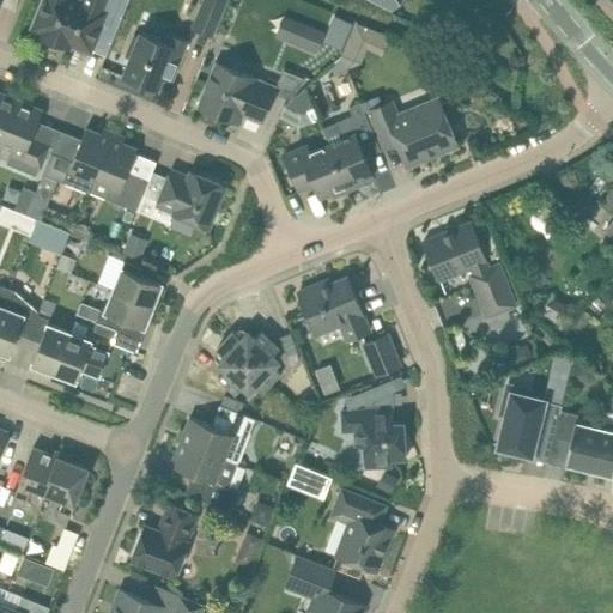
[(43,0),(34,28),(41,30),(40,35),(70,47),(72,43),(91,50),(107,11),(103,10),(105,0),(83,0),(83,1),(80,0),(43,0)]
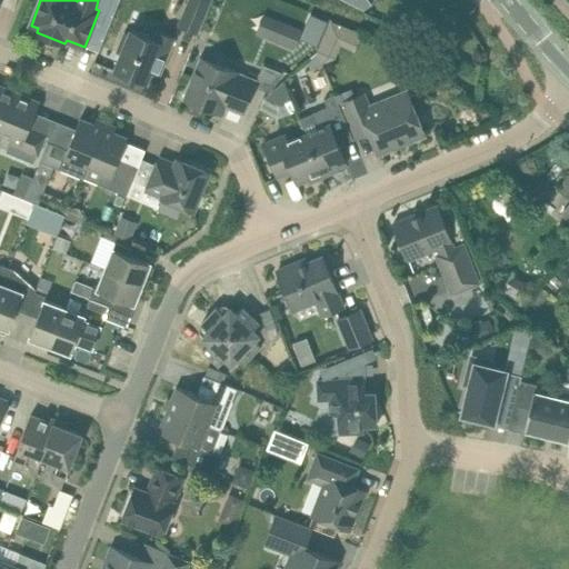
[(189,0),(179,26),(198,33),(210,0),(189,0)]
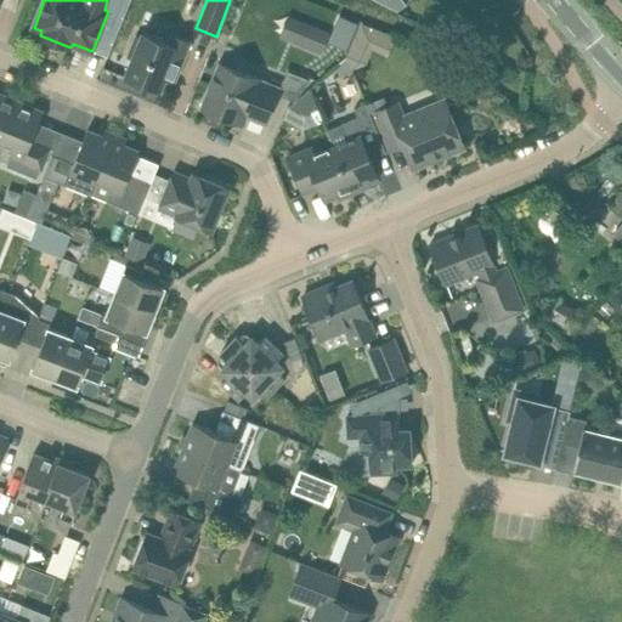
[(294,43),(322,54),(331,32),(304,21),(294,43)]
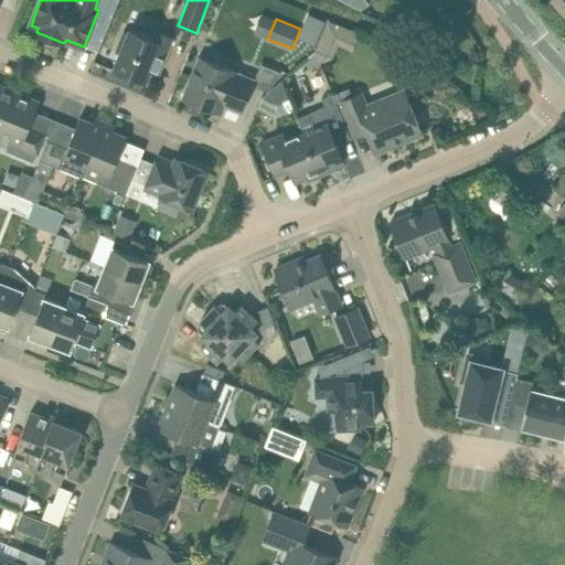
[(114,68),(147,82),(151,70),(160,73),(174,36),(158,30),(155,38),(130,28),(128,32),(125,31),(116,51),(120,52),(114,68)]
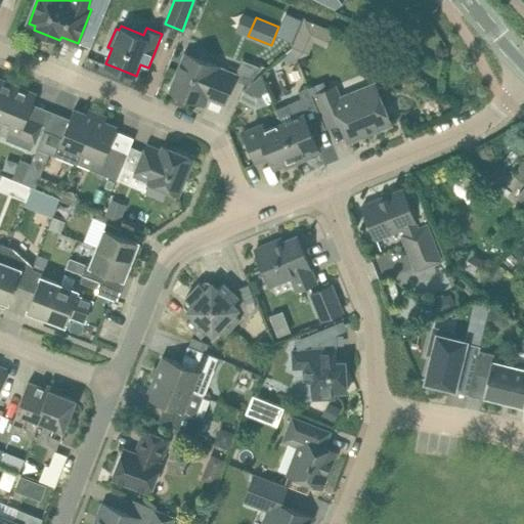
[(169,90),(206,104),(209,97),(224,104),(236,73),(185,52),(169,90)]
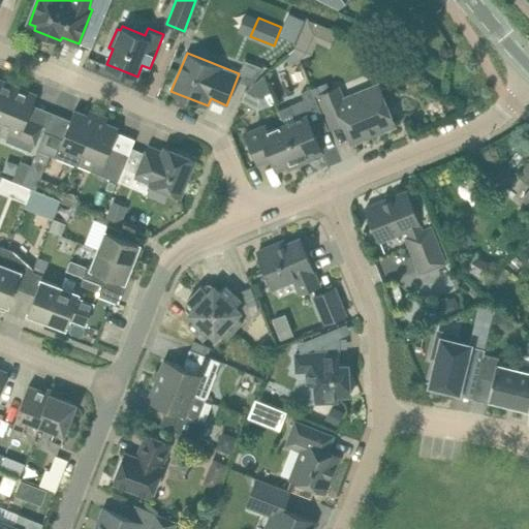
[(251,112),(275,102),(265,78),(241,87),(251,112)]
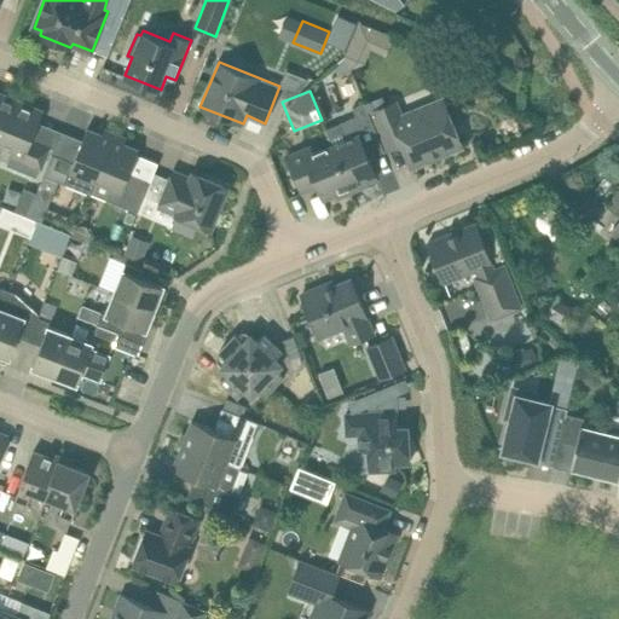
[(0,145),(0,146),(19,100),(0,92),(0,145)]
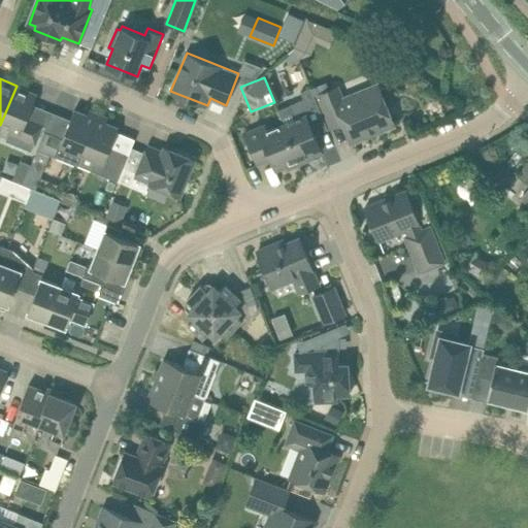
[(315,95),(329,129),(342,123),(351,142),(395,124),(378,84),(344,98),(339,86),(315,95)]
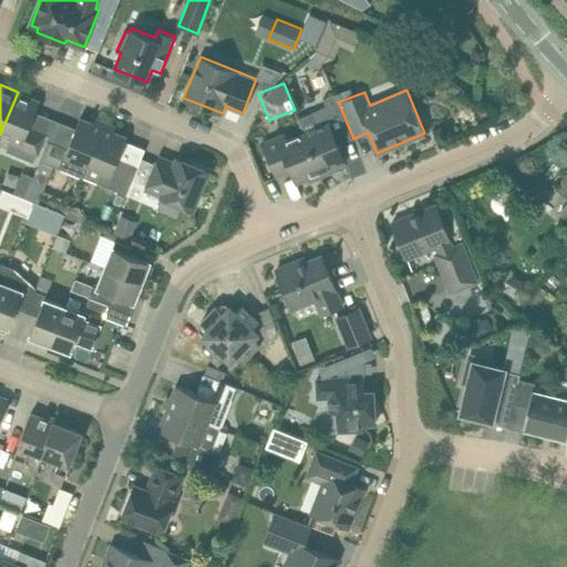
[(0,134),(11,138),(7,150),(34,162),(45,133),(30,126),(40,101),(18,92),(0,134)]
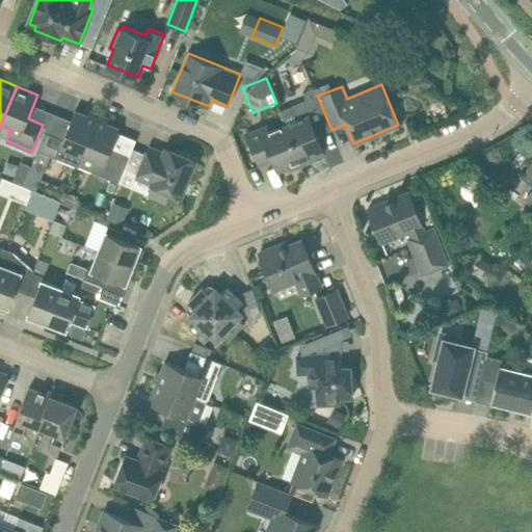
[(298,120),(286,124),(302,164),(315,159),(314,157),(324,153),(317,135),(331,130),(317,96),(314,88),(303,92),(307,100),(292,105),(298,120)]
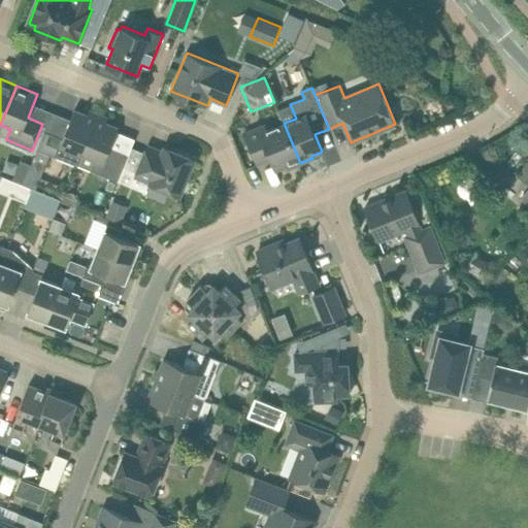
[(70,120),(52,112),(46,128),(62,134),(54,155),(77,164),(83,153),(99,113),(90,110),(88,114),(74,109),(70,120)]
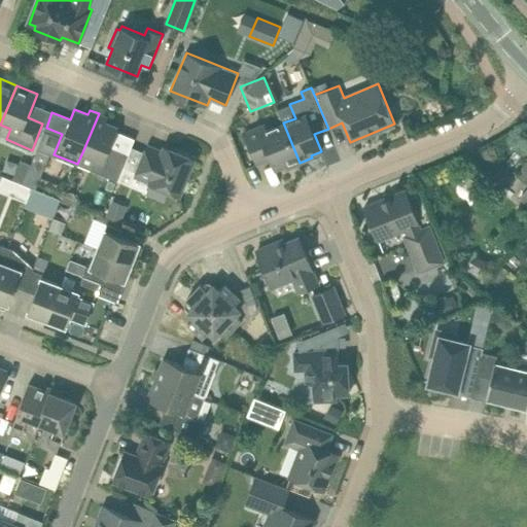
[(99,113),(82,152),(95,157),(91,169),(117,180),(121,170),(129,153),(110,146),(118,127),(105,121),(107,117),(99,113)]
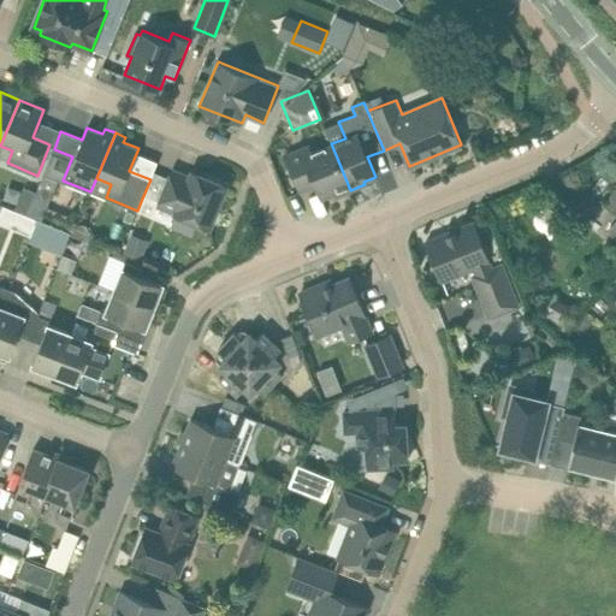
[(350,190),(331,143),(312,152),(309,146),(285,154),(301,191),(317,185),(323,199),(333,194),(335,196),(350,190)]
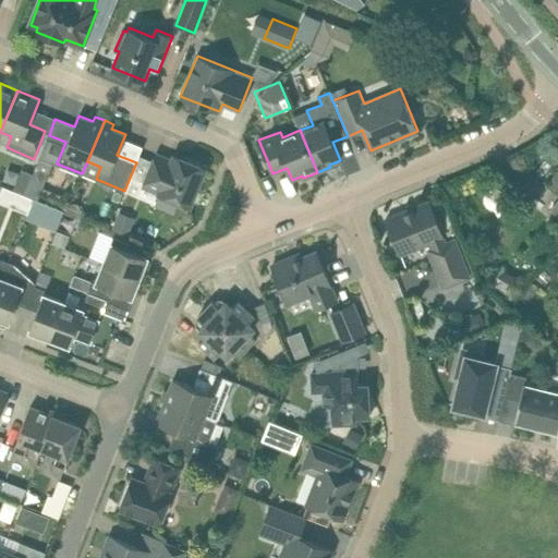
[(145,182),(143,186),(158,193),(190,206),(206,168),(174,155),(172,159),(157,154),(154,160),(145,182)]
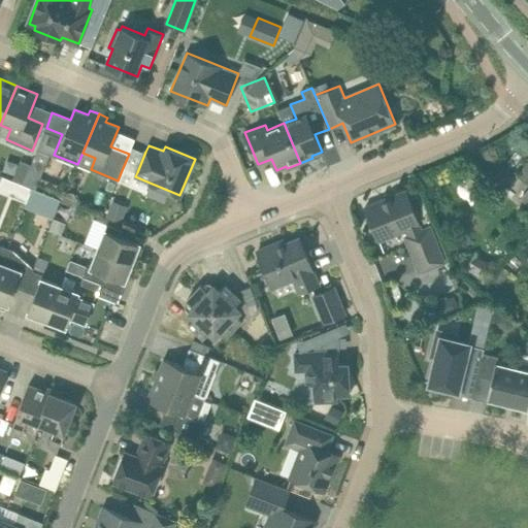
[(527,189),(522,199),(527,203),(527,163),(519,176),(527,183),(527,189)]
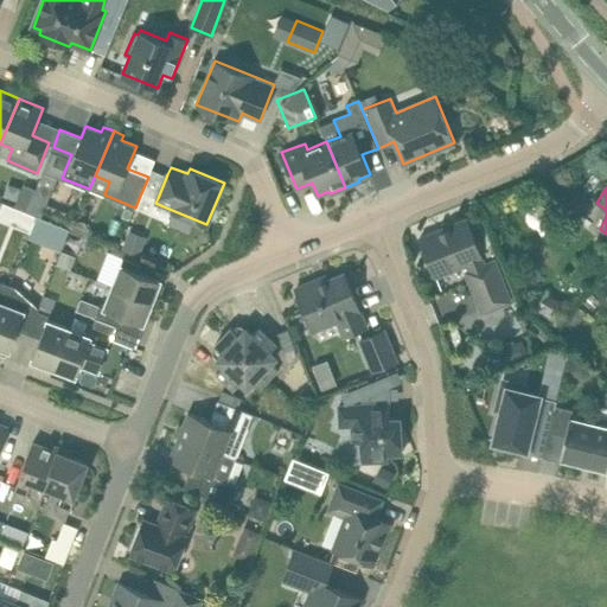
[(435,276),(468,263),(471,270),(466,272),(483,312),(511,301),(494,261),(485,264),(481,257),(484,257),(468,218),(420,237),(435,276)]
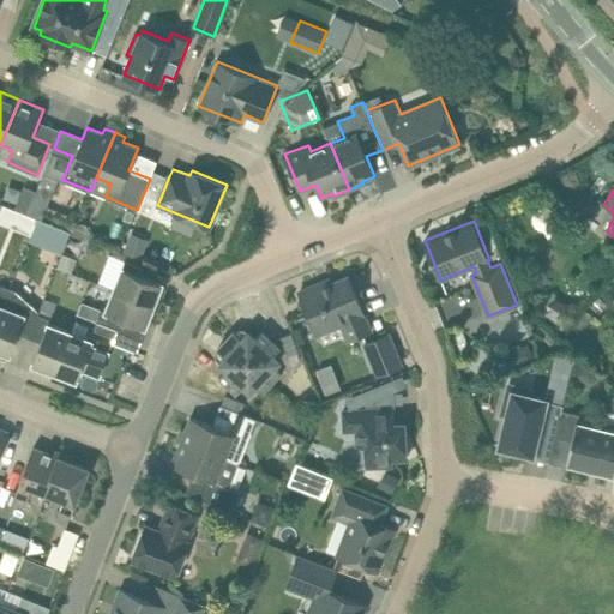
[(64,253),(58,266),(72,272),(77,258),(64,253)]
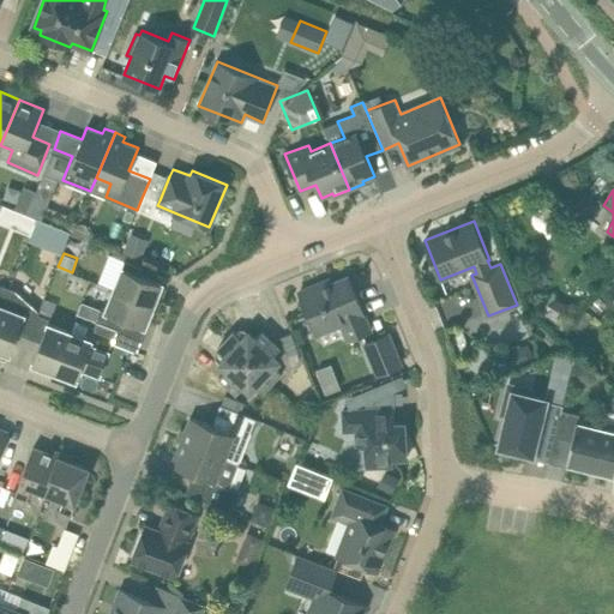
[(126,260),(114,289),(155,305),(163,283),(142,275),(144,268),(126,260)]
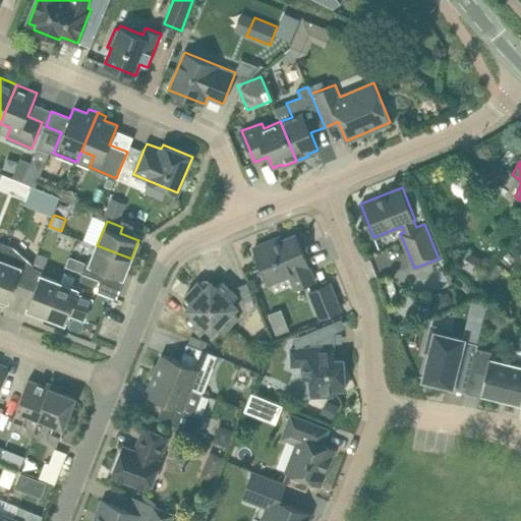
[(269,283),(288,275),(294,289),(314,281),(296,234),(273,243),(272,240),(253,247),(269,283)]
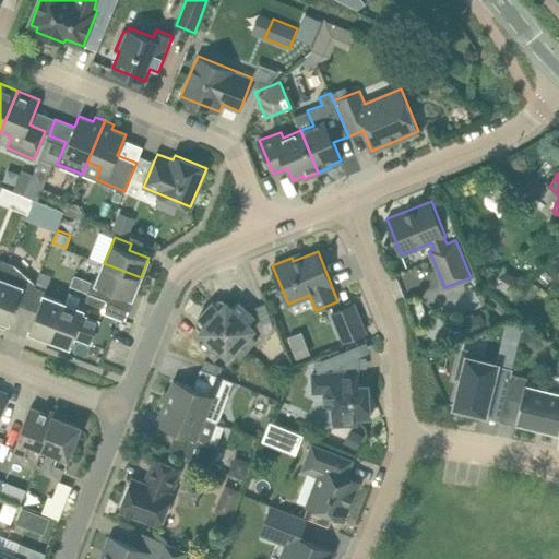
[(16,302),(27,307),(35,286),(36,283),(14,264),(9,262),(0,284),(0,319),(9,322),(16,302)]
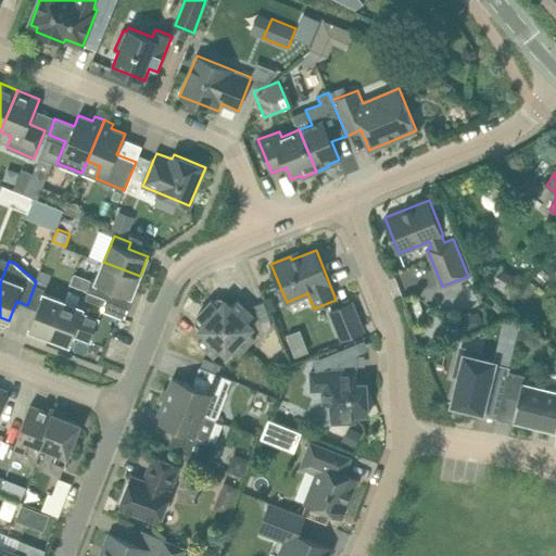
[(103,262),(96,281),(91,279),(87,290),(89,291),(106,298),(109,299),(112,289),(131,297),(140,276),(103,262)]
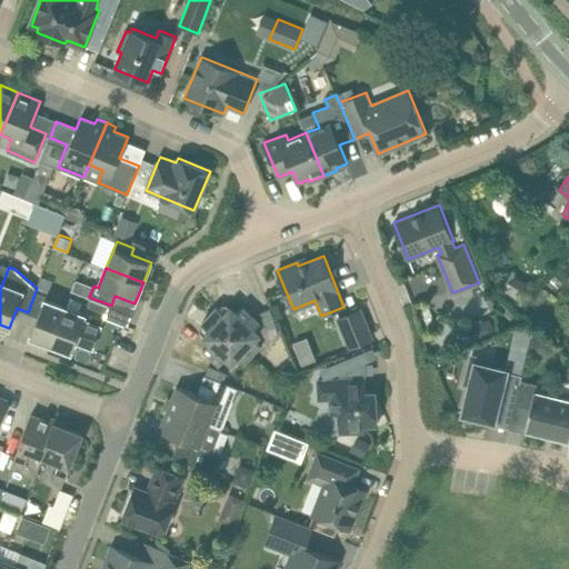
[(30,337),(51,345),(65,307),(46,300),(48,296),(36,291),(28,312),(38,317),(30,337)]
